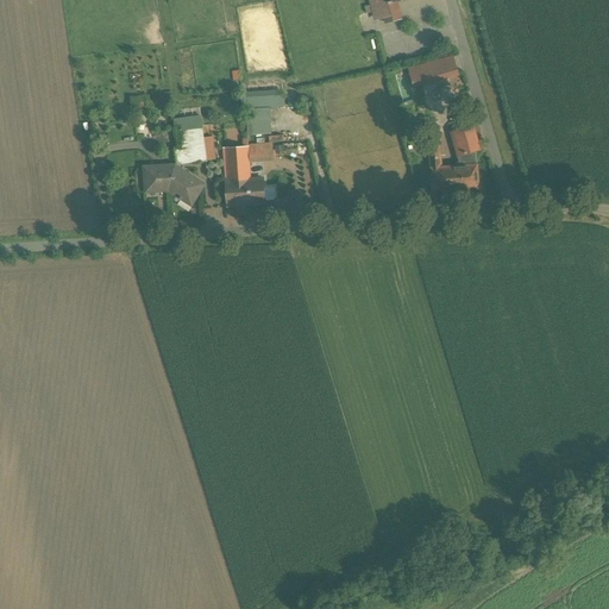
[(365,0),(370,22),(382,19),(383,24),(401,19),(396,0),(399,0),(365,0)]
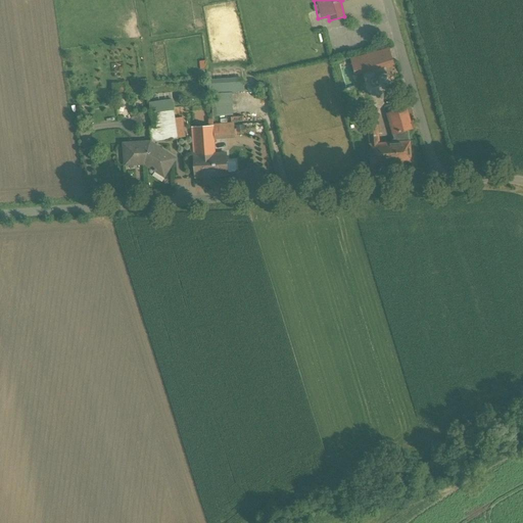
[(378,52),(381,63),(392,60),(389,49),(378,52)]
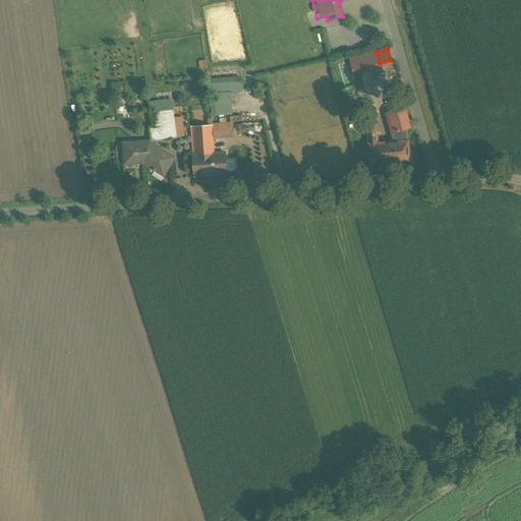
[(377,52),(350,59),(353,71),(359,69),(358,64),(368,62),(369,66),(380,63),(377,52)]
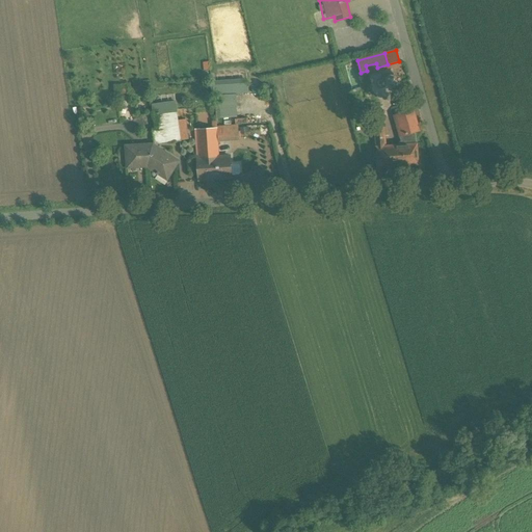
[(367,71),(361,73),(363,77),(400,65),(399,61),(388,64),(377,68),(367,71)]
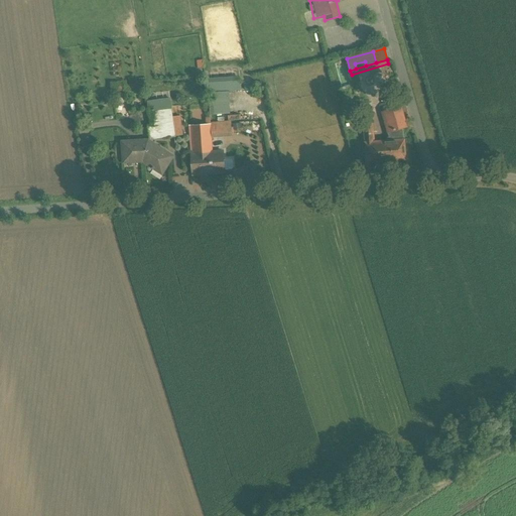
[(239,77),(202,79),(203,92),(208,92),(209,115),(229,114),(228,92),(240,92),(239,77)]
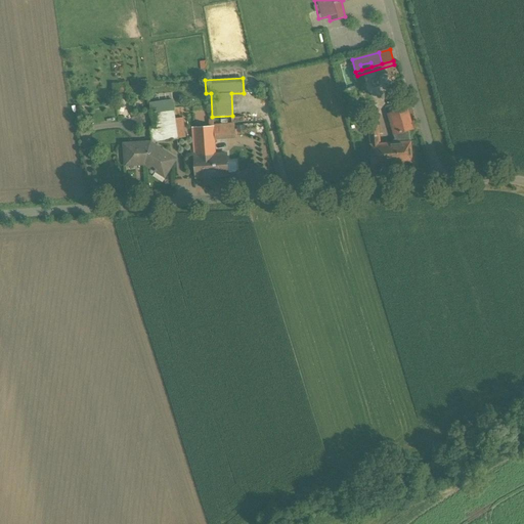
[(128,84),(113,86),(114,93),(128,91),(128,84)]
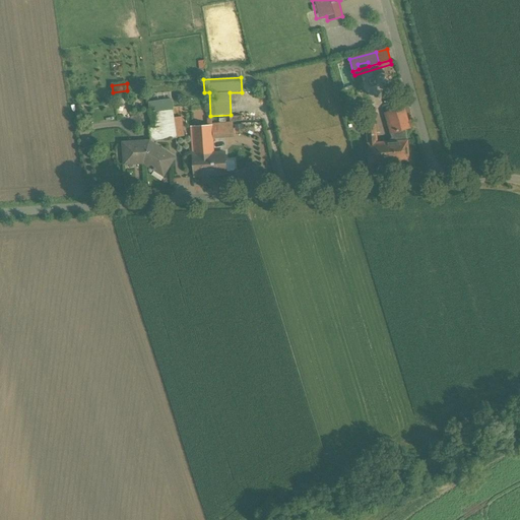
[(150,143),(151,143),(150,140),(176,137),(173,108),(149,111),(151,126),(148,127),(150,143)]
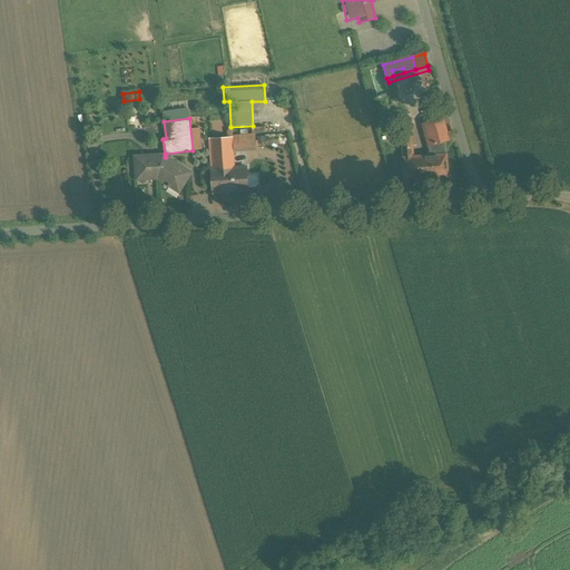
[(422,124),(431,156),(445,155),(443,143),(449,140),(442,118),(422,124)]
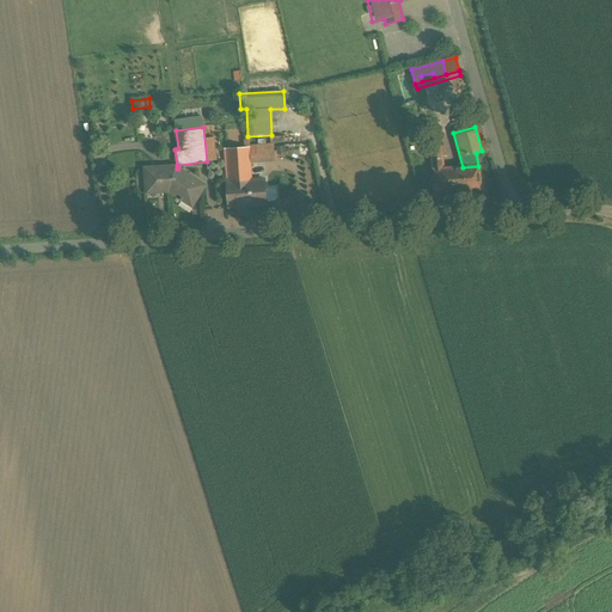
[(430,139),(433,170),(444,169),(441,139),(430,139)]
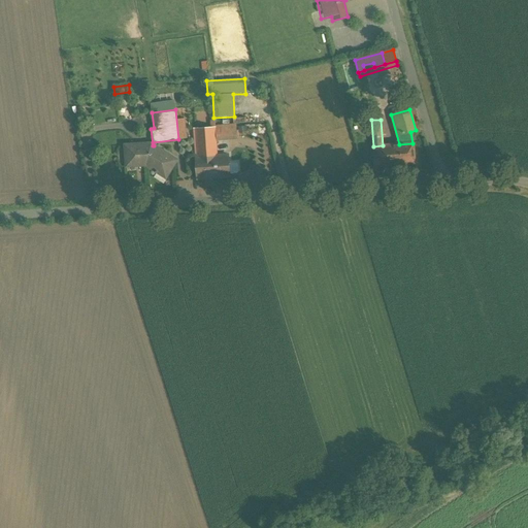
[(222,127),(223,139),(236,138),(236,126),(222,127)]
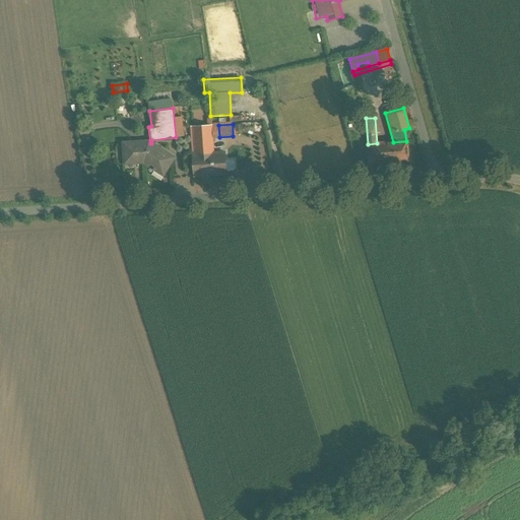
[(193,126),(195,154),(214,153),(213,138),(212,125),(193,126)]
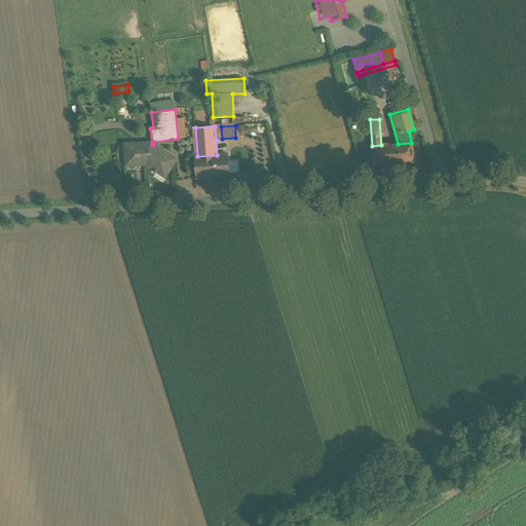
[(381,145),(372,146),(374,165),(413,162),(412,143),(411,143),(398,144),(381,145)]
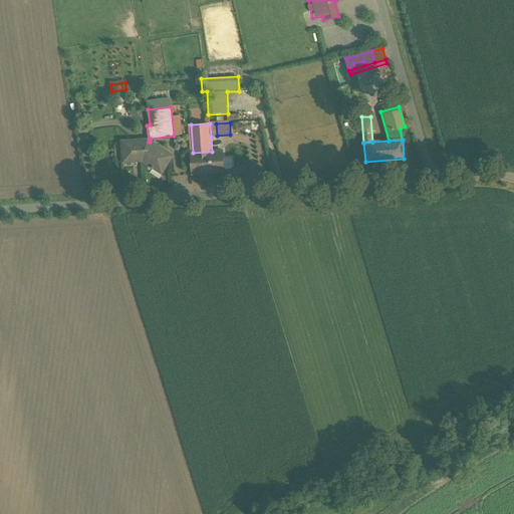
[(148,141),(122,142),(123,162),(133,161),(141,161),(143,161),(153,167),(152,168),(153,169),(154,168),(162,173),(172,156),(150,142),(149,142),(148,141)]
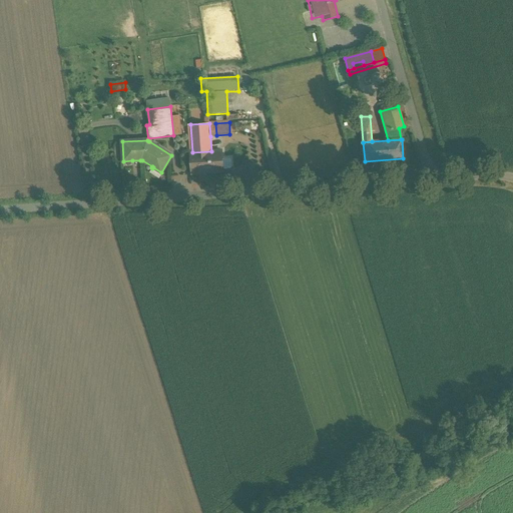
[(192,152),(190,152),(192,174),(222,172),(222,169),(221,156),(221,150),(211,151),(192,152)]
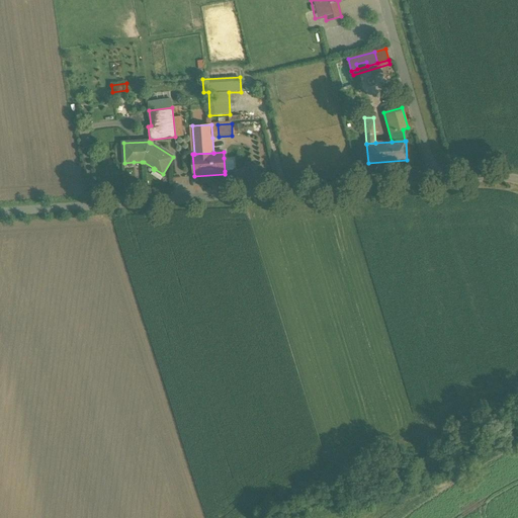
[(224,158),(225,171),(233,170),(234,168),(234,160),(232,158),(224,158)]
